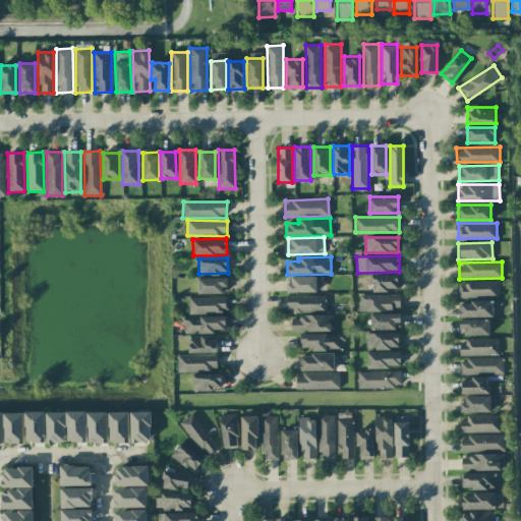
[(398,275),(371,276),(371,291),(399,290),(398,275)]
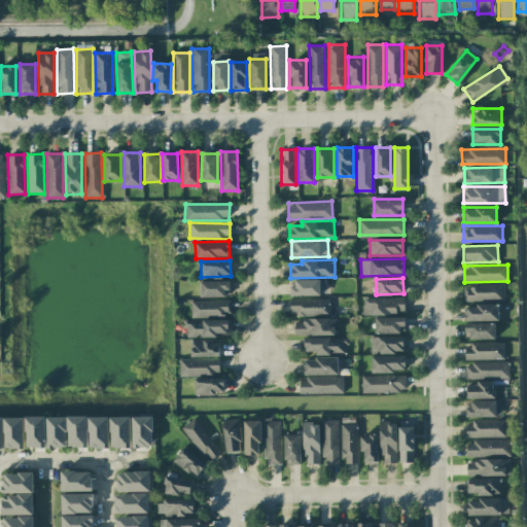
[(200,281),(201,296),(230,296),(230,280),(200,281)]
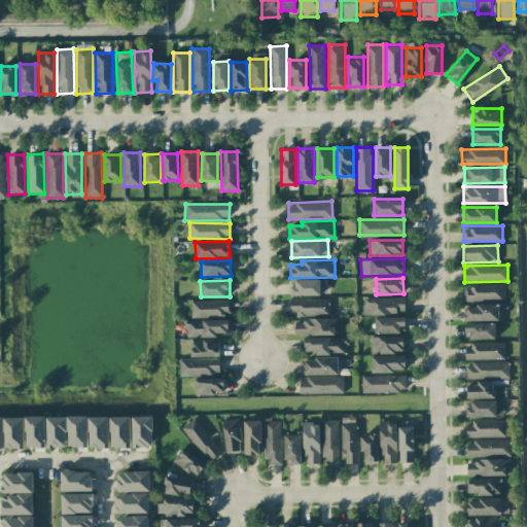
[(292,295),(327,294),(327,281),(292,281),(292,295)]
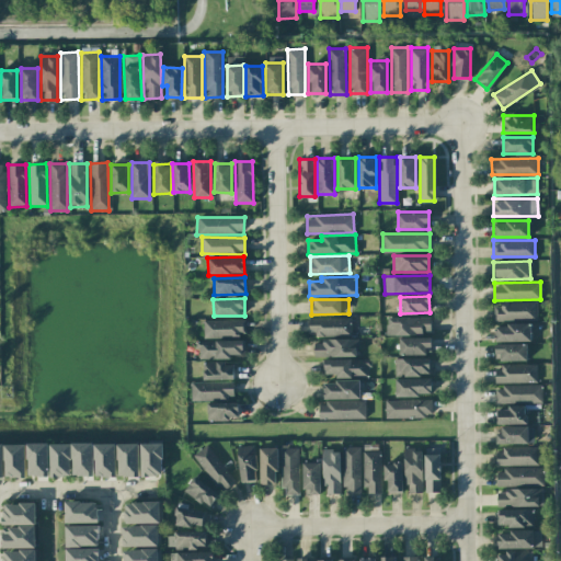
[(494,320),(537,319),(536,304),(493,304),(494,320)]
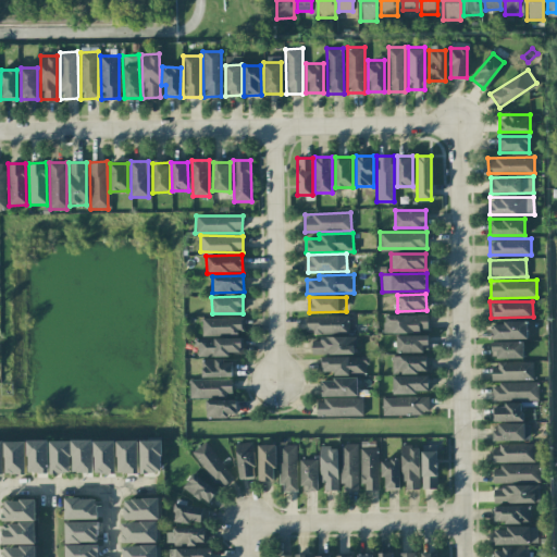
[(384,314),(384,332),(428,333),(428,316),(384,314)]
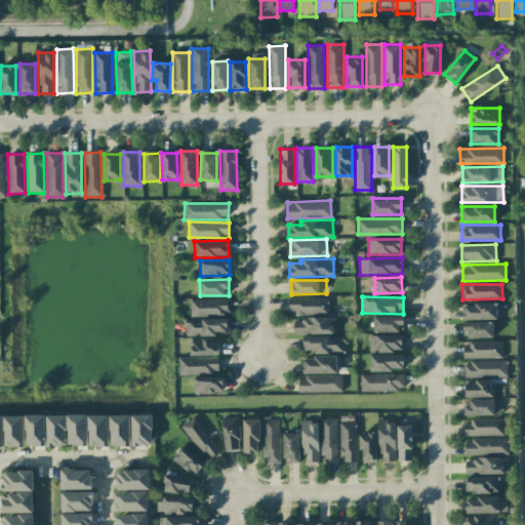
[(288,298),(289,314),(328,314),(328,297),(288,298)]
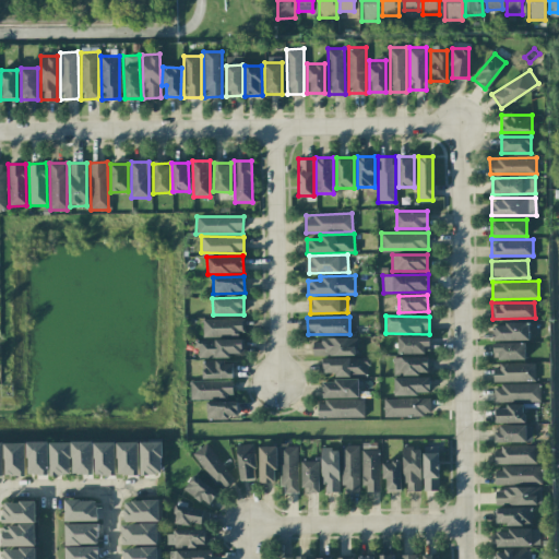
[(245,335),(245,319),(203,319),(203,335),(245,335)]
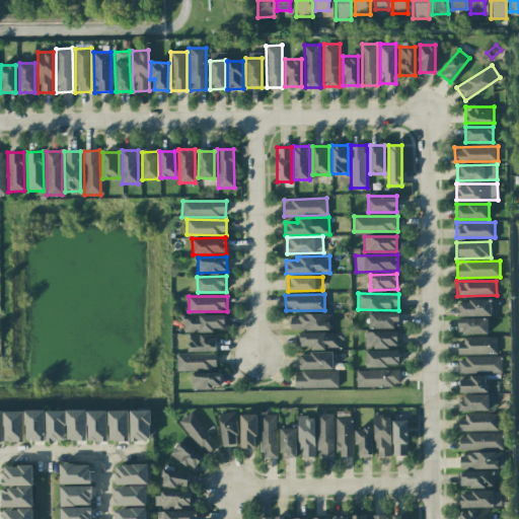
[(457,315),(491,316),(491,300),(457,300),(457,315)]
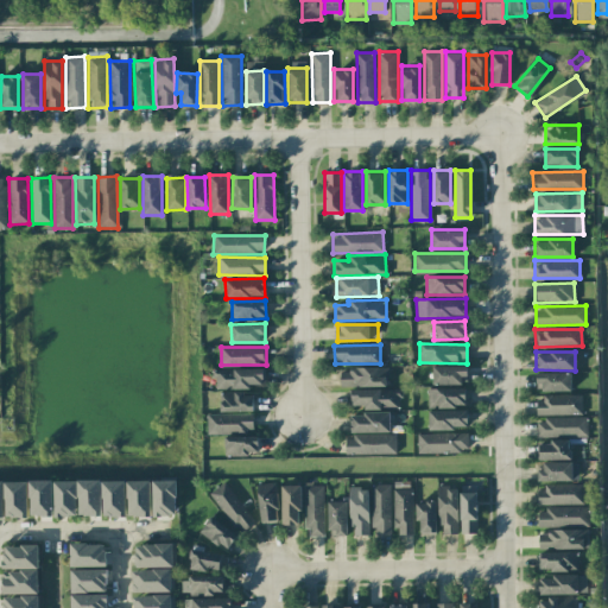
[(467,366),(434,367),(434,384),(467,384),(467,366)]
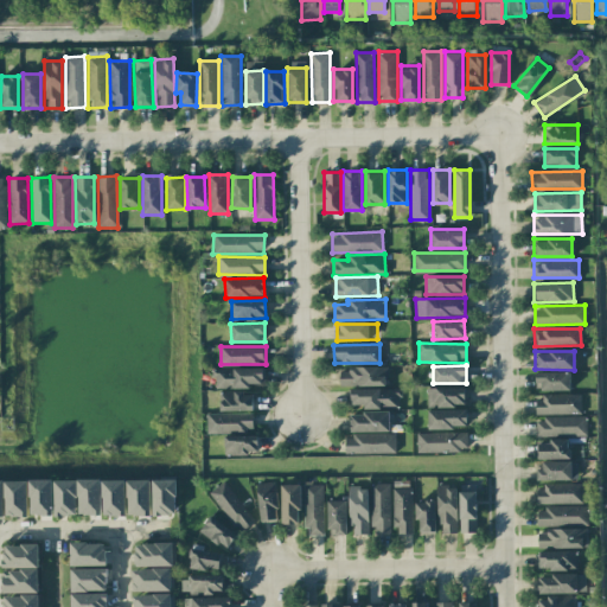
[(264,368),(215,369),(216,389),(250,388),(250,384),(266,383),(264,368)]
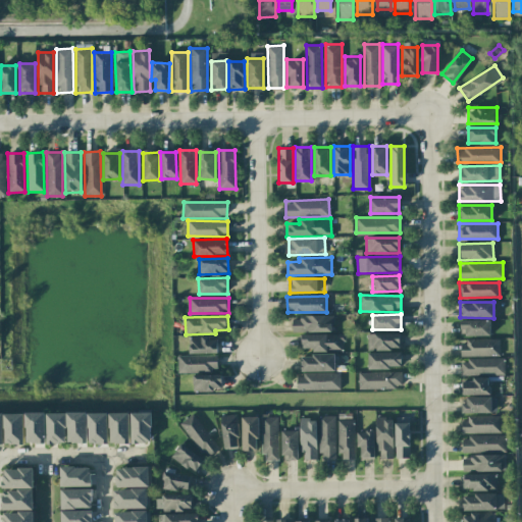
[(292,317),(293,332),(332,331),(332,316),(292,317)]
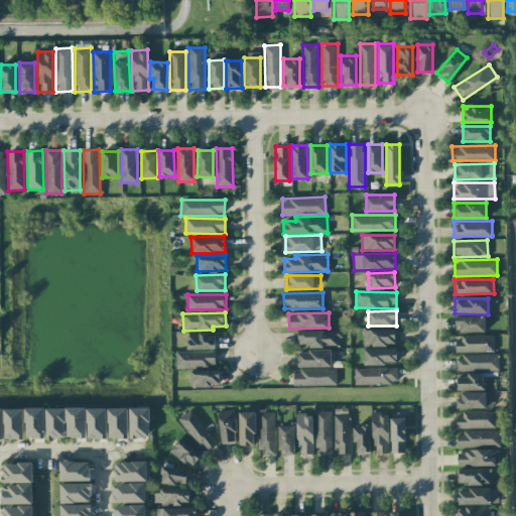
[(484,316),(455,316),(455,332),(484,332),(484,316)]
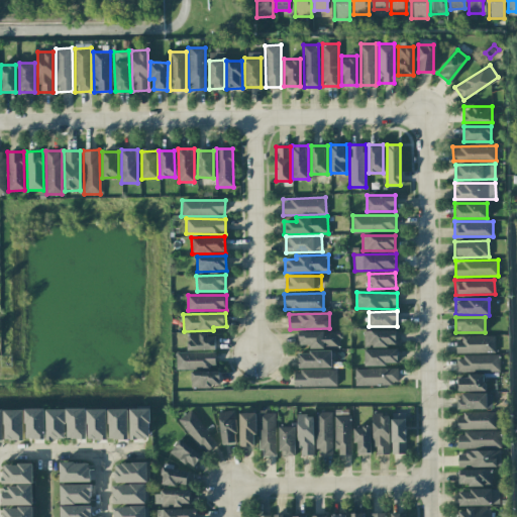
[(299,345),(309,344),(309,348),(340,347),(339,330),(298,331),(299,345)]
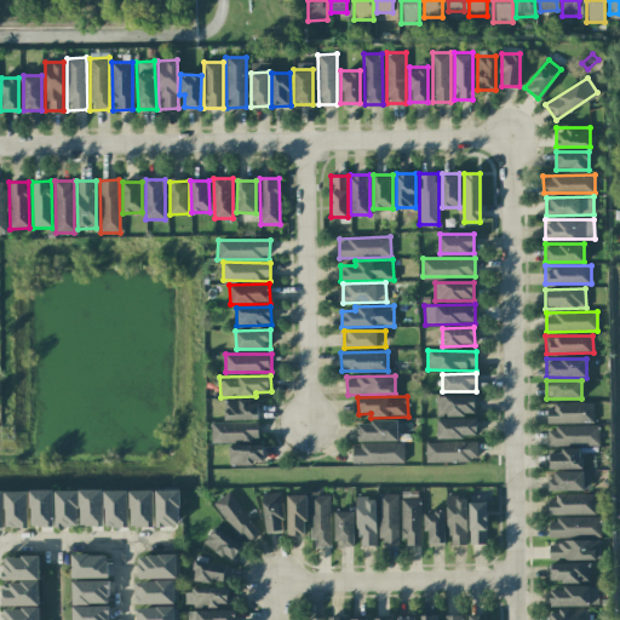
[(475,396),(436,396),(436,414),(475,414),(475,396)]
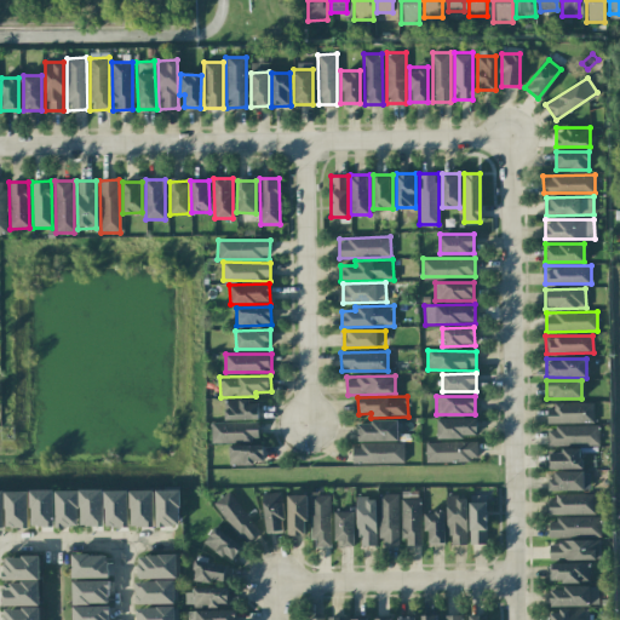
[(224,420),(258,419),(258,400),(224,401),(224,420)]
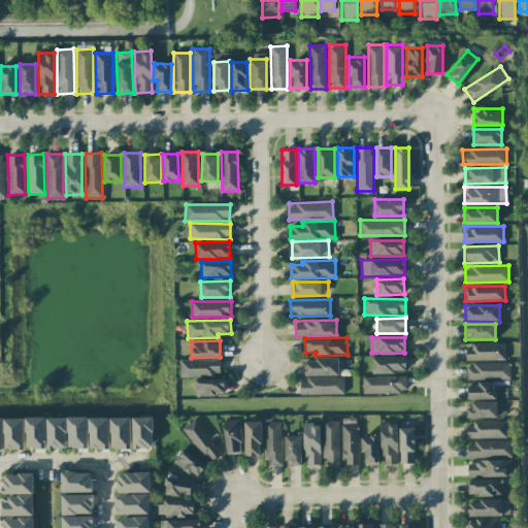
[(505,343),(464,344),(465,361),(505,360),(505,343)]
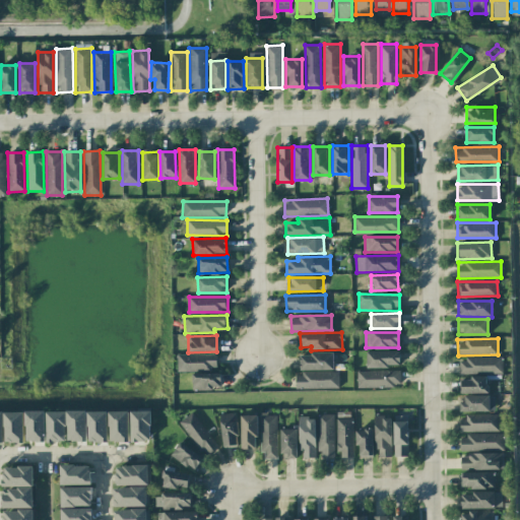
[(367,367),(399,367),(399,350),(366,351),(367,367)]
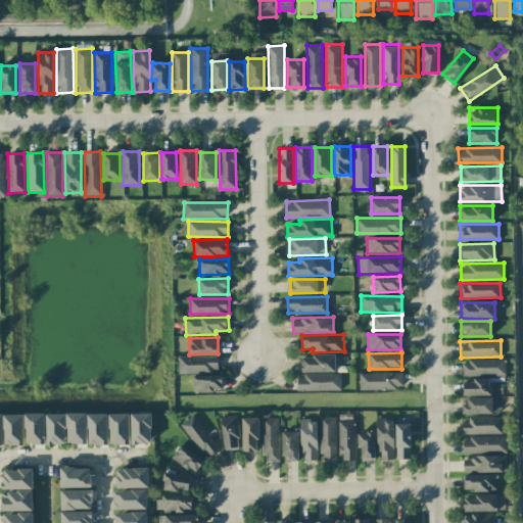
[(218,355),(178,357),(179,373),(218,372),(218,355)]
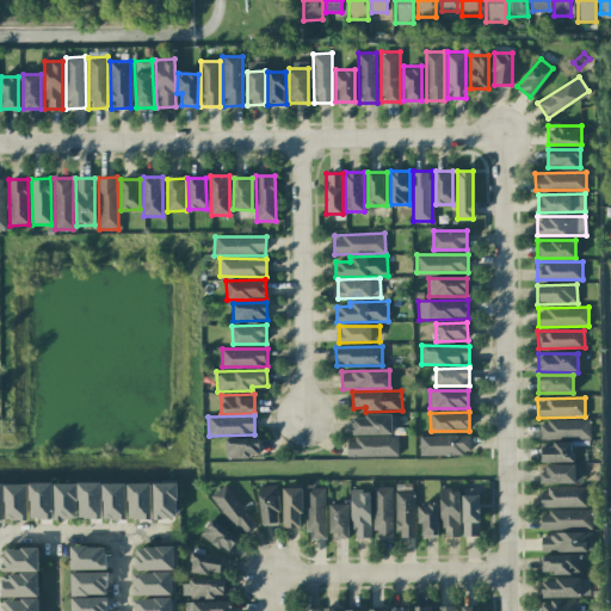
[(352,434),(392,434),(392,415),(352,415),(352,434)]
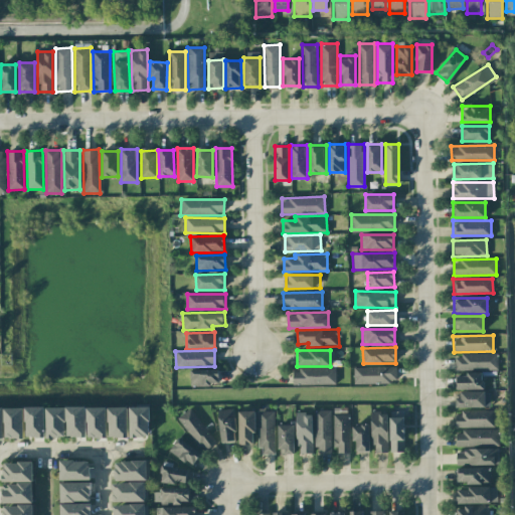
[(497,354),(455,354),(455,370),(497,369),(497,354)]
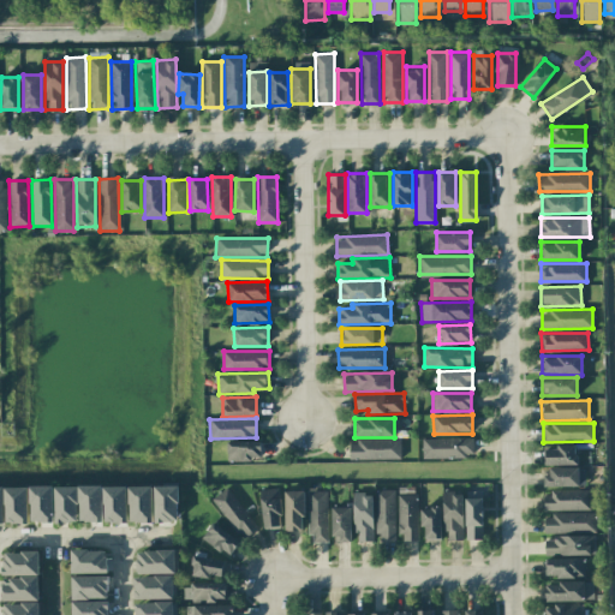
[(423,458),(473,457),(472,439),(422,439),(423,458)]
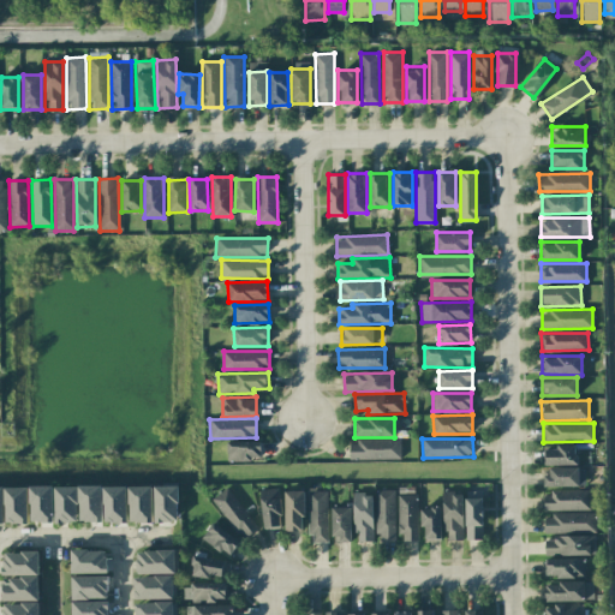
[(400,459),(400,440),(348,441),(350,460),(400,459)]
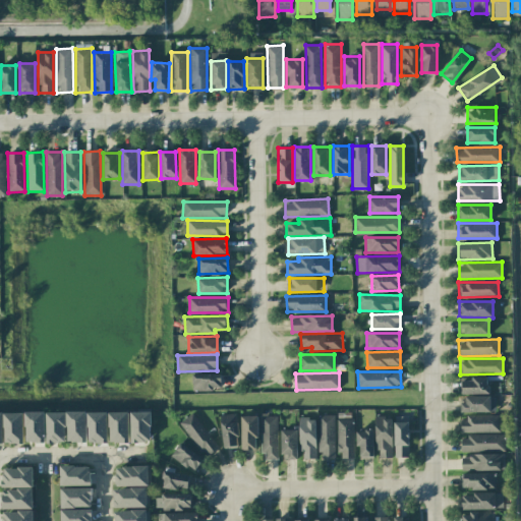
[(222,373),(192,374),(192,390),(222,390),(222,373)]
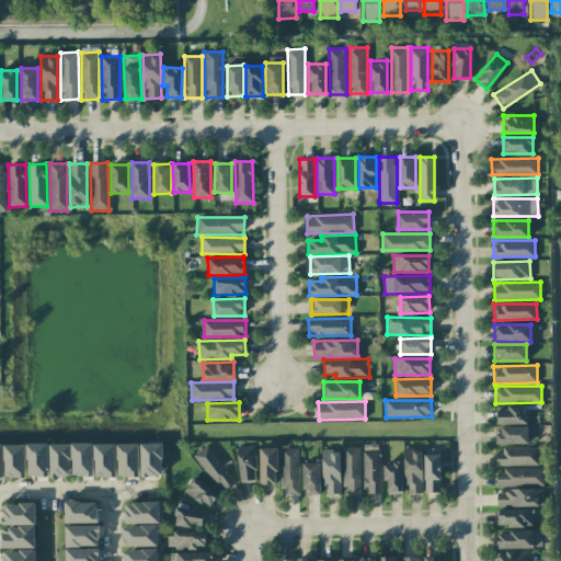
[(526,424),(526,408),(495,408),(495,424),(526,424)]
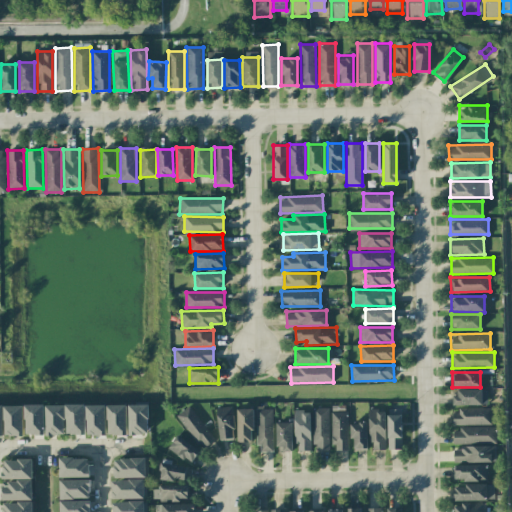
[(486,405),(486,390),(452,389),(451,405),(486,405)]
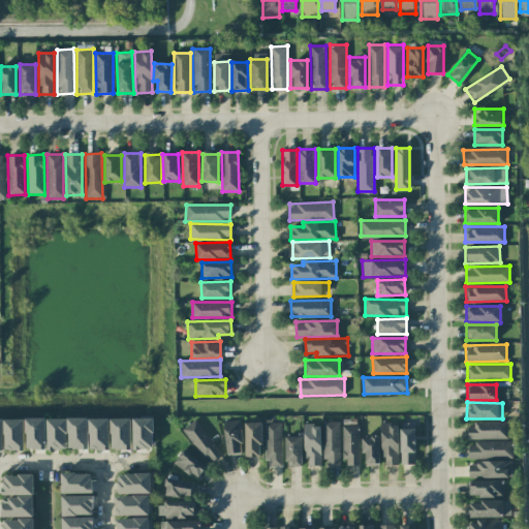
[(87,448),(88,418),(48,417),(47,449),(67,449),(67,448),(87,448)]
